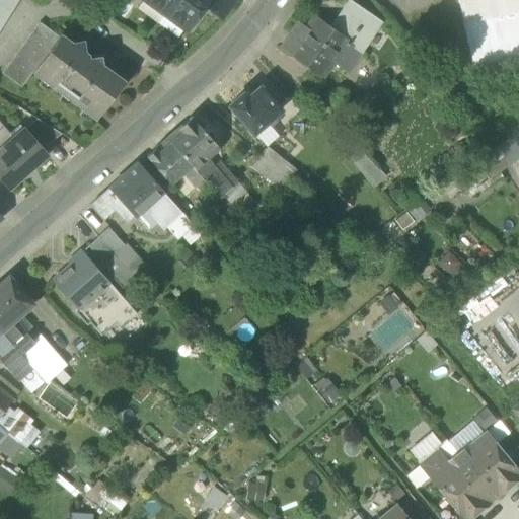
[(0,0),(0,30),(18,1),(17,0),(0,0)]
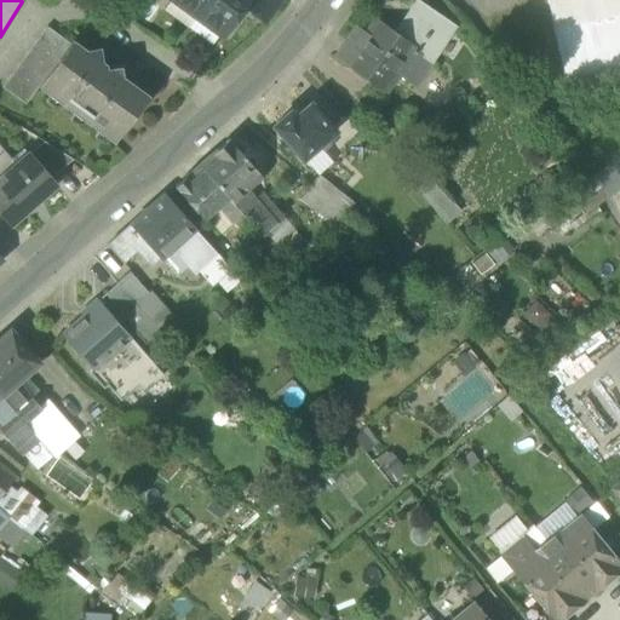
[(173,0),(196,17),(208,0),(173,0)]
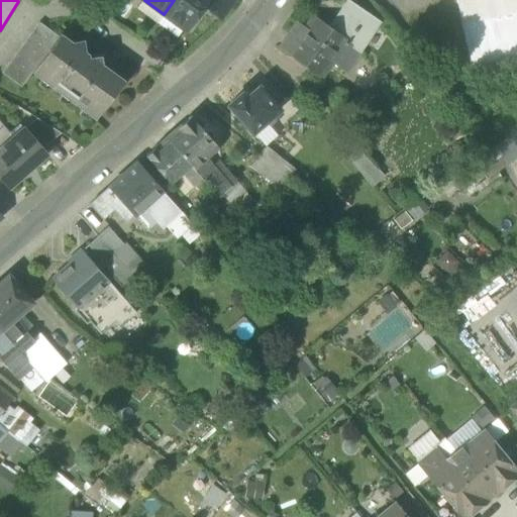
[(206,0),(174,0),(164,14),(185,29),(206,0)]
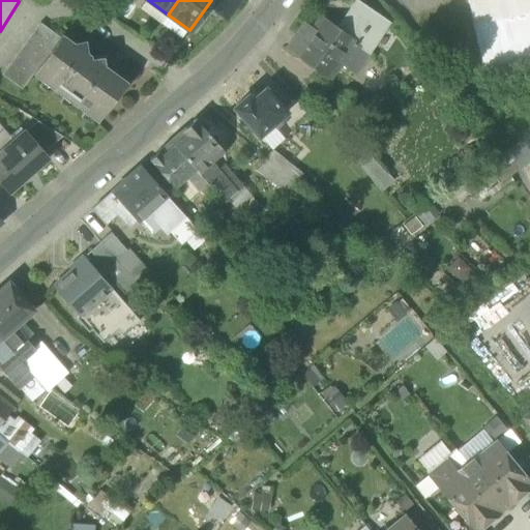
[(529,0),(466,0),(481,69),(529,58),(529,0)]
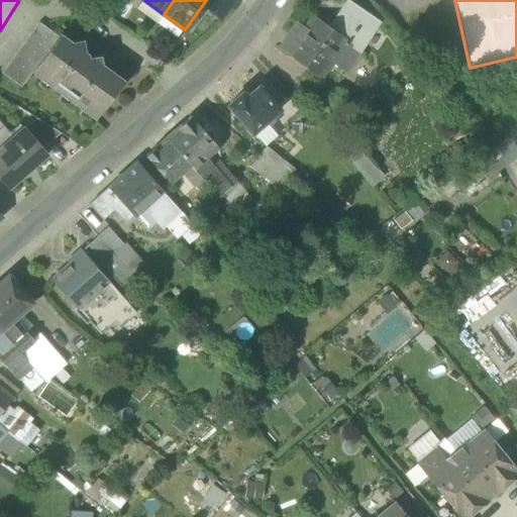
[(345,3),(328,29),(358,52),(378,23),(347,2),(346,1),(345,3)]
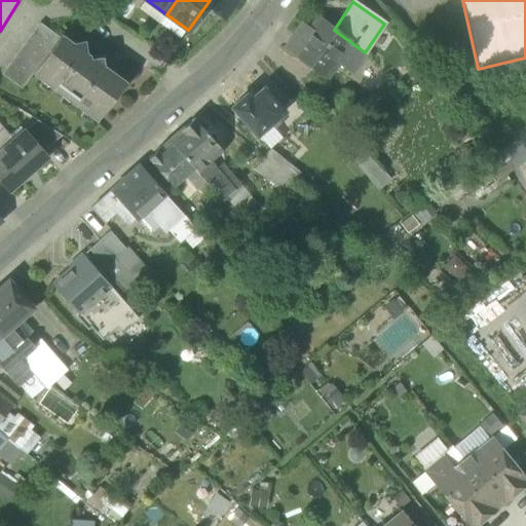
[(351,72),(365,52),(334,30),(318,20),(310,31),(302,25),(293,38),(300,43),(293,53),(327,77),(337,62),(351,72)]
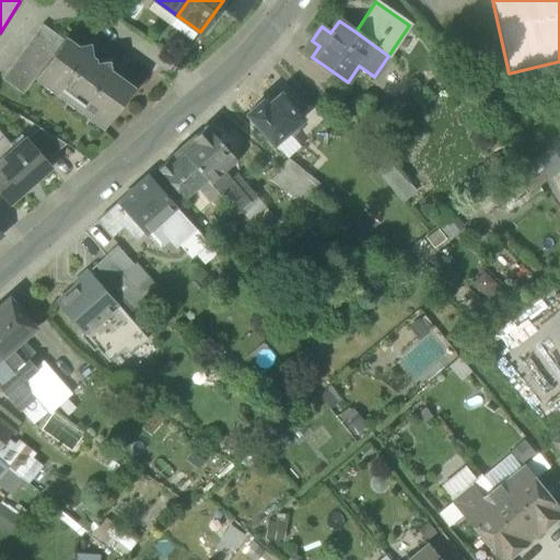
[(2,81),(24,96),(34,80),(61,41),(41,26),(2,81)]
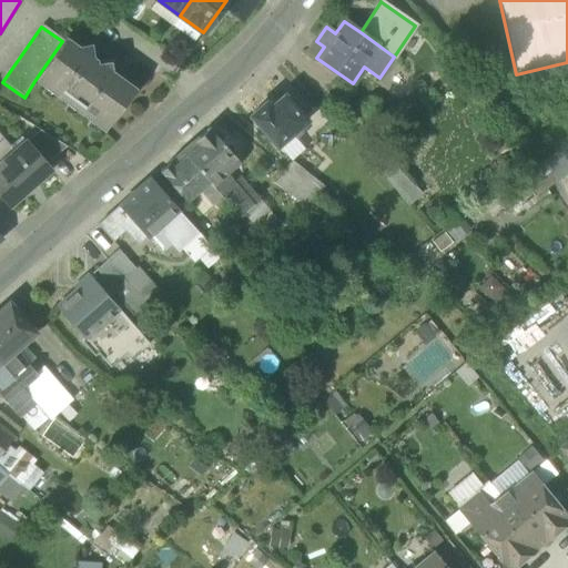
[(103,131),(105,132),(135,88),(113,72),(111,60),(97,63),(98,60),(92,58),(92,44),(79,48),(66,38),(62,41),(34,81),(46,89),(54,87),(62,91),(58,98),(69,107),(77,103),(85,108),(81,115),(91,122),(101,119),(108,123),(103,131)]
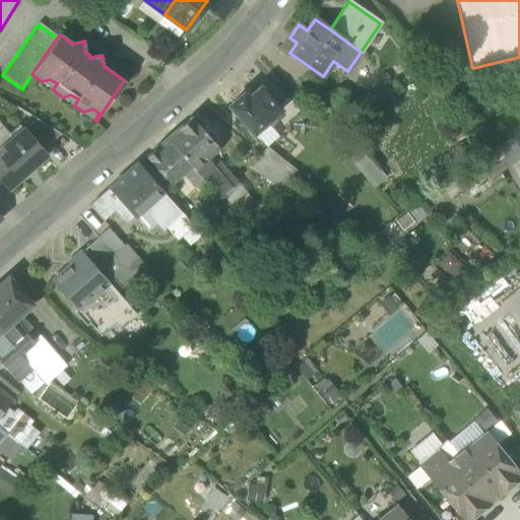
[(229,106),(253,135),(267,123),(270,127),(277,122),(273,118),(281,111),(261,86),(248,98),(244,93),(229,106)]
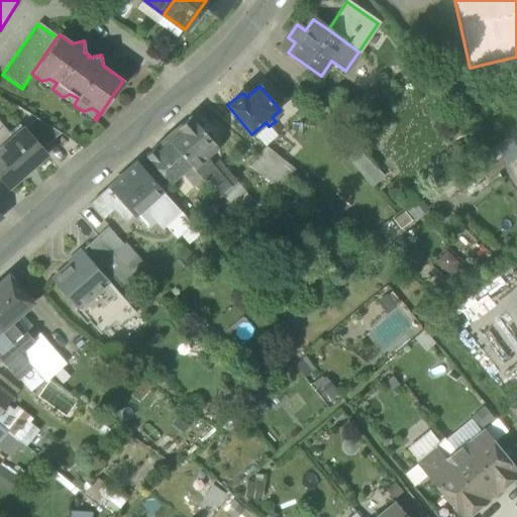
[(191,116),(167,138),(203,181),(205,182),(217,172),(206,159),(218,147),(191,116)]
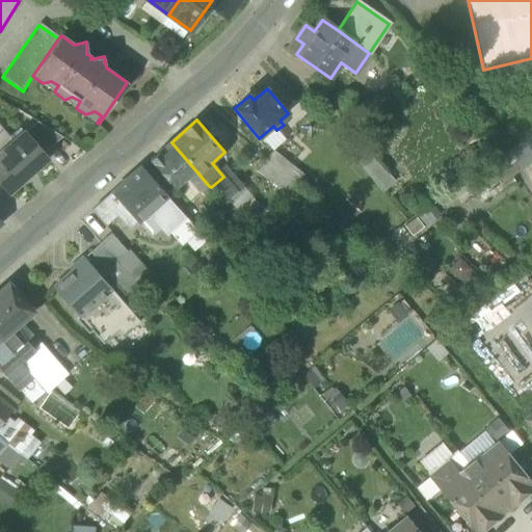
[(25,133),(44,154),(62,137),(37,123),(25,133)]
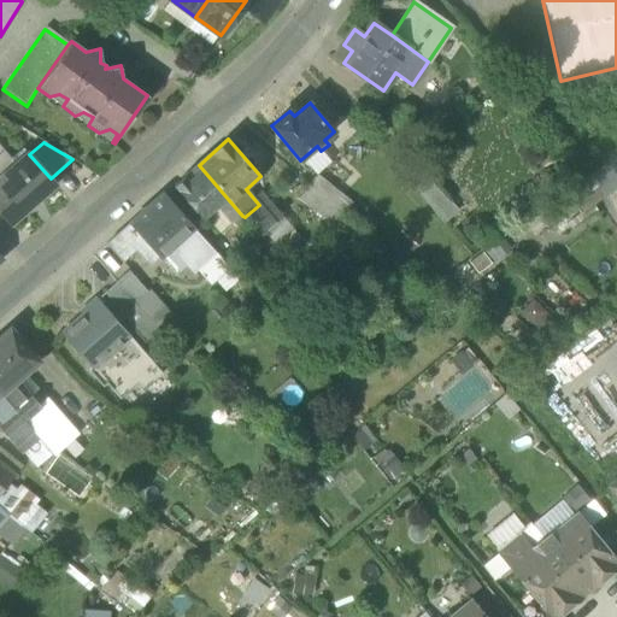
[(9,170),(15,165),(0,147),(0,153),(6,160),(3,164),(9,170)]
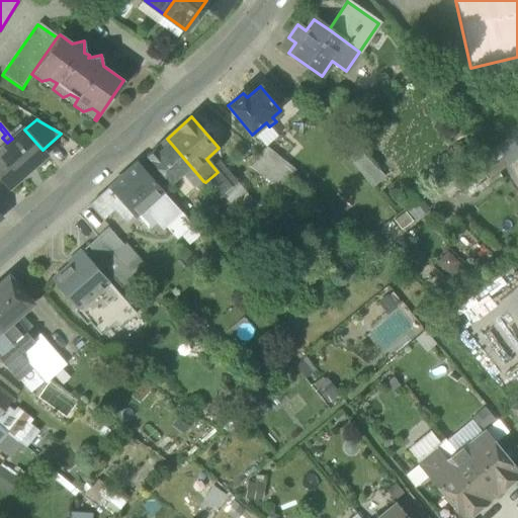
[(0,178),(8,188),(47,155),(42,150),(24,130),(23,128),(12,139),(7,143),(2,138),(5,135),(0,128),(0,178)]
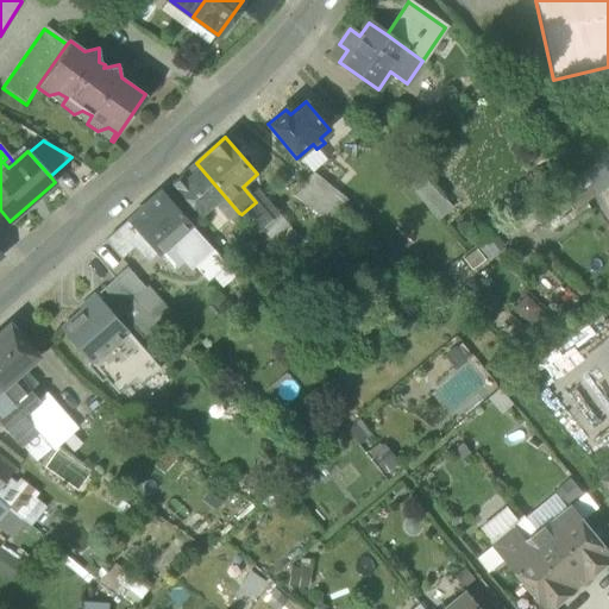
[(581,175),(595,195),(608,184),(608,154),(589,168),(581,175)]
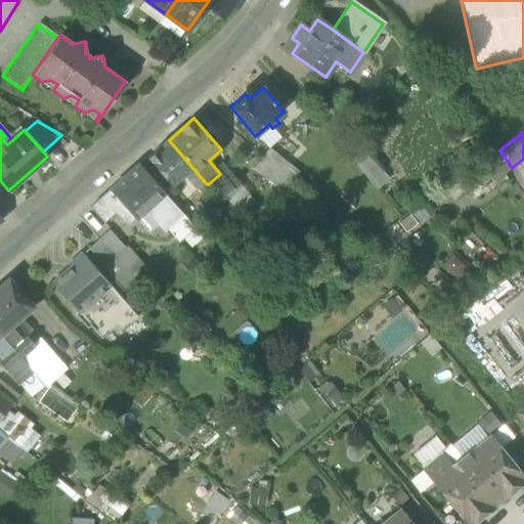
[(198,190),(206,183),(169,140),(147,159),(172,186),(184,176),(198,190)]
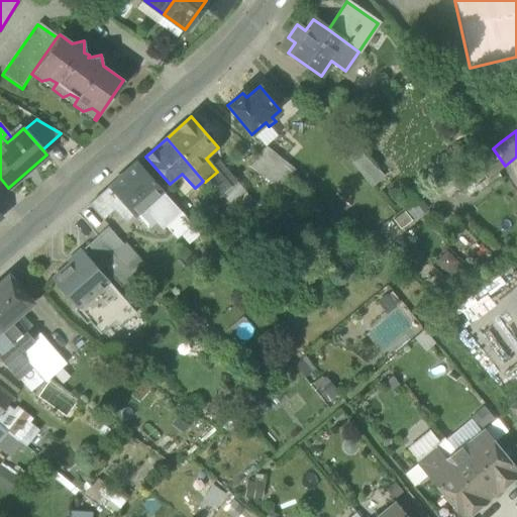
[(344,156),(372,187),(384,177),(356,145),(344,156)]
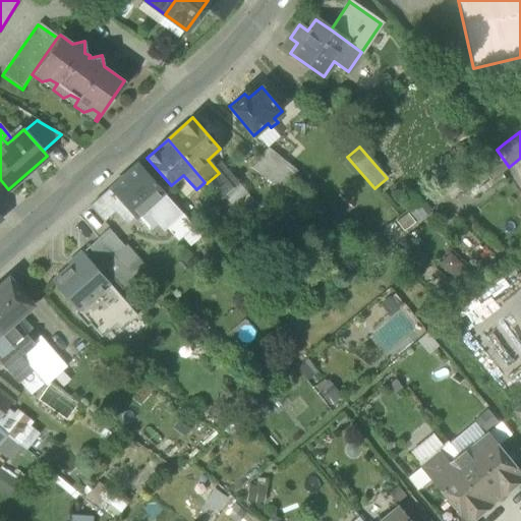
[(269,148),(262,157),(252,169),(280,191),(290,179),(297,171),(269,148)]
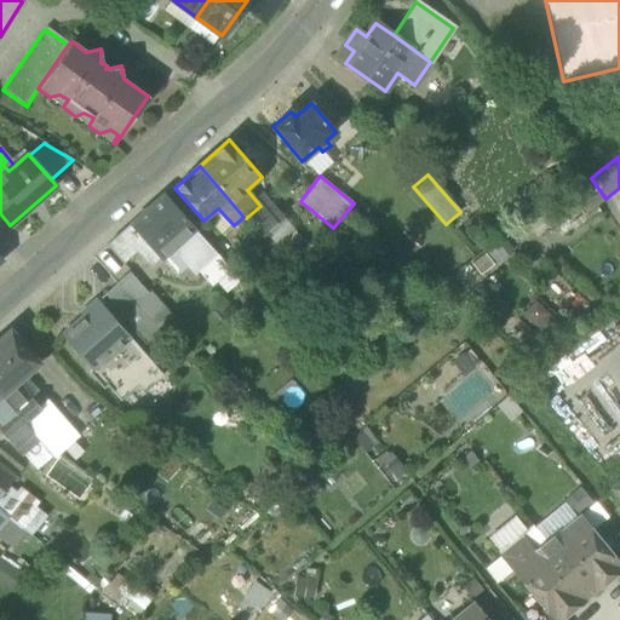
[(131,224),(130,225),(107,246),(122,264),(136,252),(149,268),(160,258),(160,257),(161,258),(171,250),(187,267),(194,275),(199,271),(204,267),(217,254),(194,229),(164,196),(132,224),(131,224)]
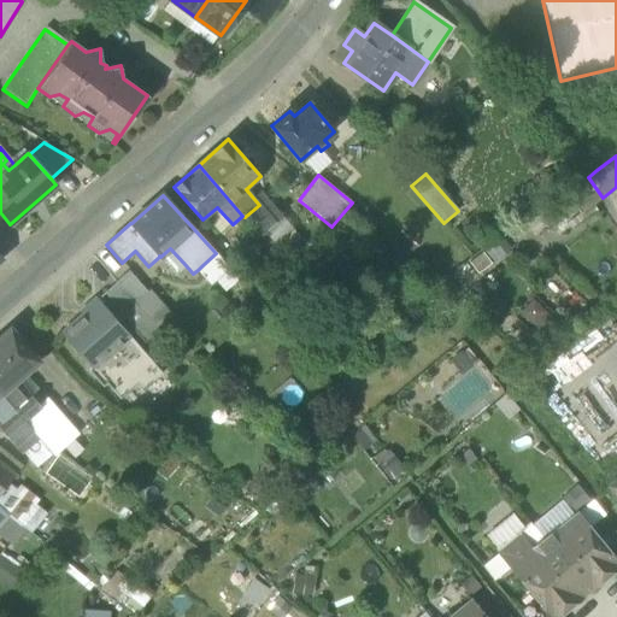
[(245,217),(262,238),(276,224),(259,205),(245,217)]
